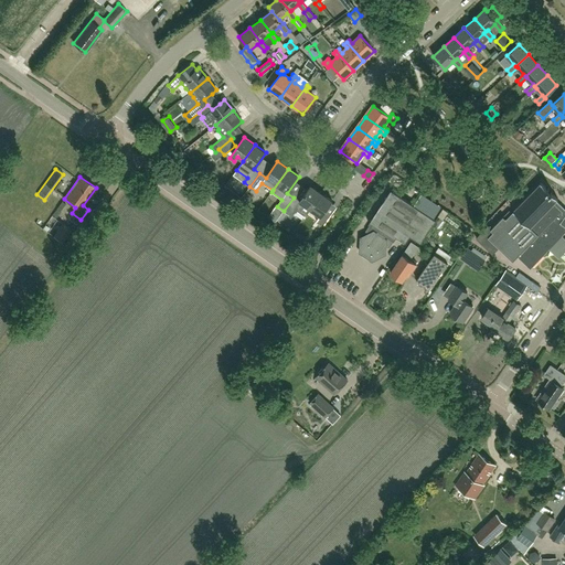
[(530,227),(556,201),(557,200),(558,200),(551,193),(552,192),(548,189),(547,189),(541,182),(513,211),(530,227)]
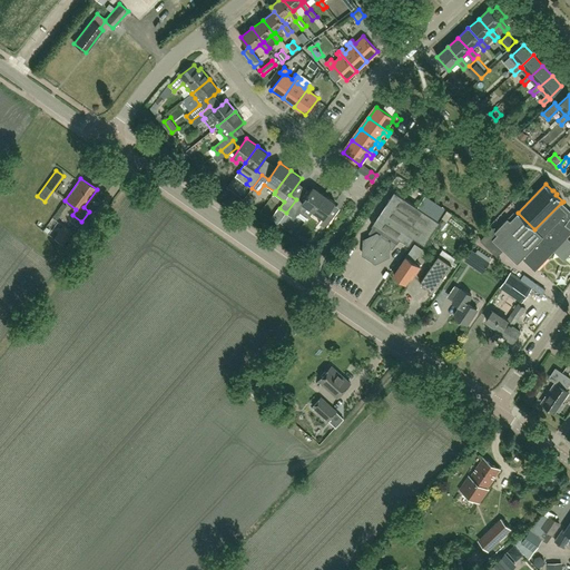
[(296,199),(286,213),(292,217),(292,218),(294,220),(300,213),(307,218),(313,210),(324,195),(313,187),(302,204),(296,199)]
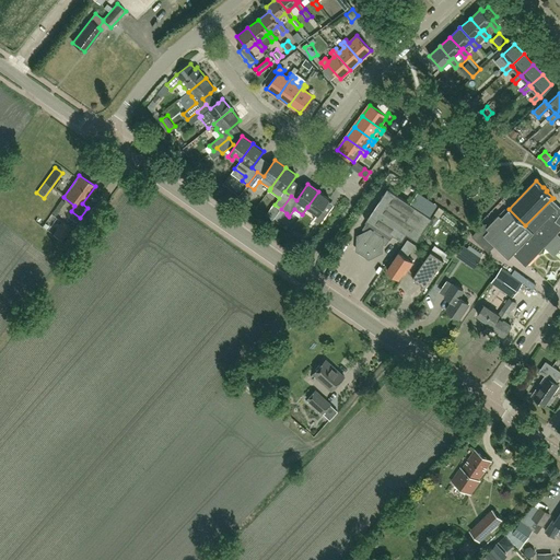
[(417,241),(432,218),(387,188),(365,222),(366,223),(362,230),(364,233),(358,236),(357,251),(369,258),(381,252),(382,245),(386,245),(391,238),(393,235),(401,241),(407,233),(417,241)]
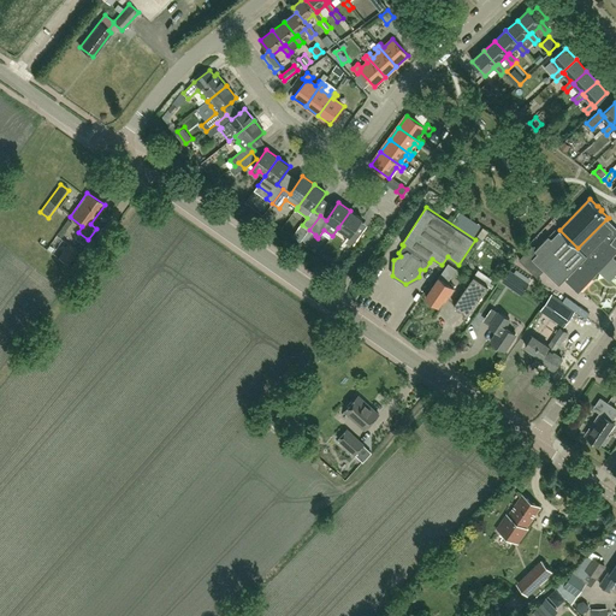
[(338,227),(349,236),(345,242),(353,247),(360,236),(353,231),(362,219),(350,211),(338,227)]
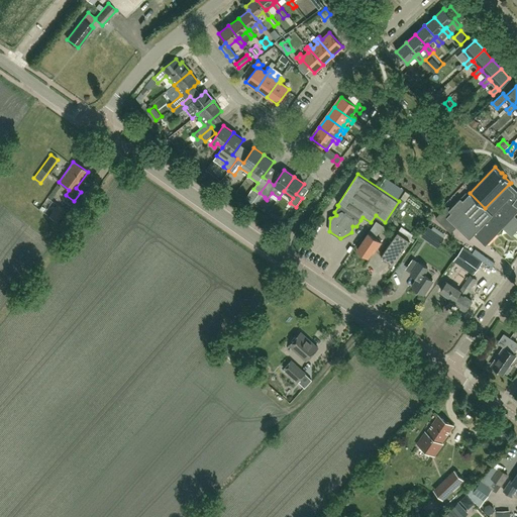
[(516,191),(509,184),(485,208),(470,193),(462,200),(460,198),(449,209),(447,206),(435,218),(450,232),(456,226),(470,239),(474,234),(486,245),(500,230),(503,227),(511,236),(516,229),(516,219),(514,216),(516,212),(516,191)]
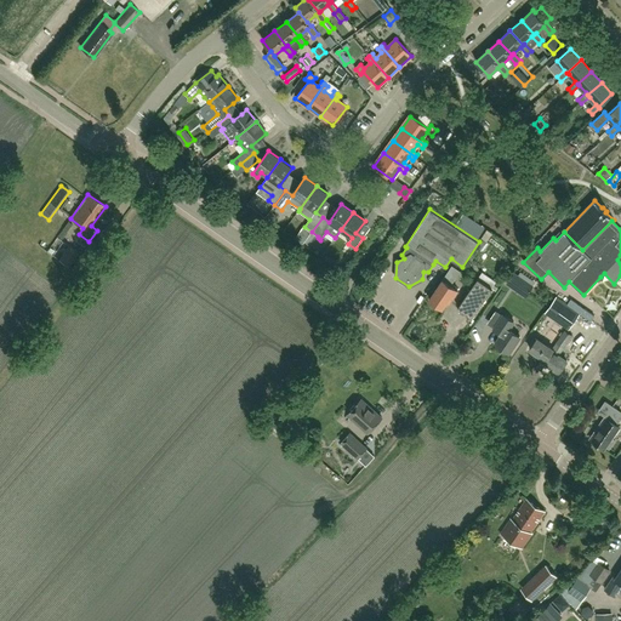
[(103,243),(113,231),(106,226),(96,238),(97,238),(91,246),(90,245),(72,269),(79,274),(102,243),(103,243)]
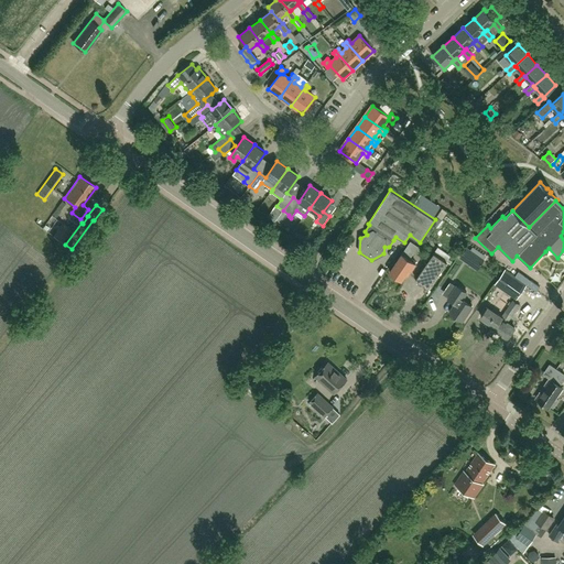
[(62,242),(63,242),(72,229),(62,224),(53,236),(62,242)]
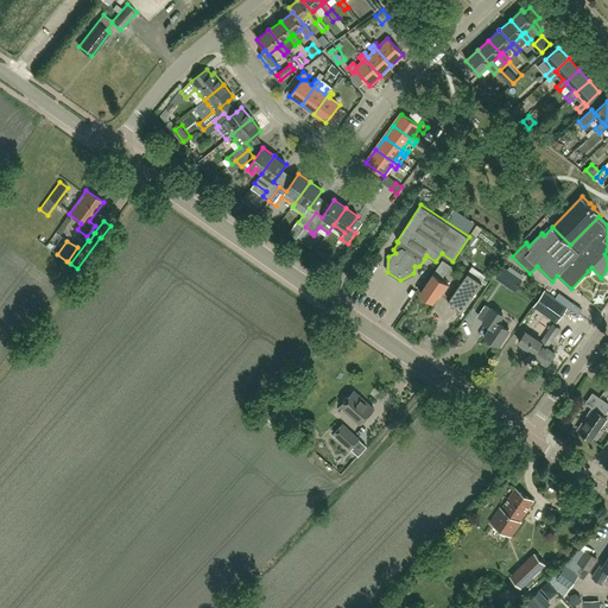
[(439,296),(448,284),(444,282),(445,279),(442,277),(450,266),(442,260),(420,293),(434,303),(438,295),(439,296)]
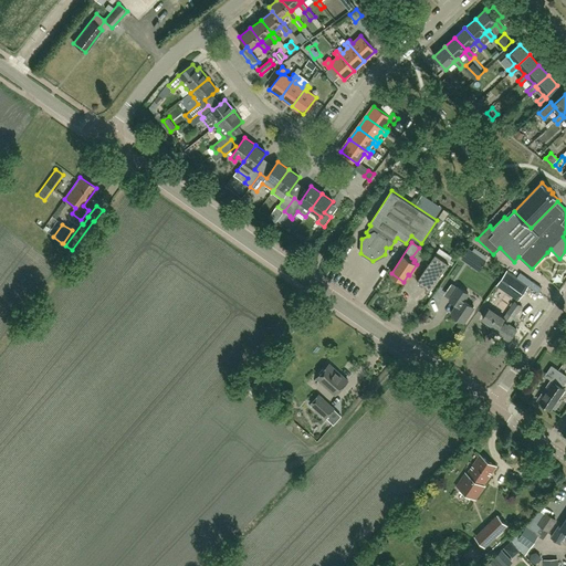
[(479,270),(485,260),(469,248),(461,258),(479,270)]
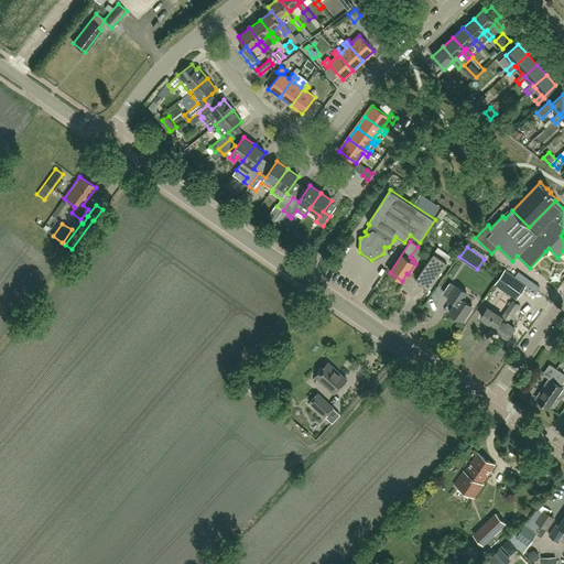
[(429,289),(447,262),(434,253),(415,280),(429,289)]
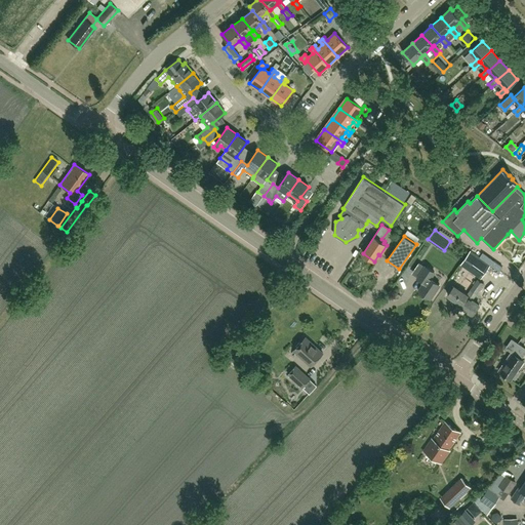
[(460,265),(481,279),(490,266),(470,251),(460,265)]
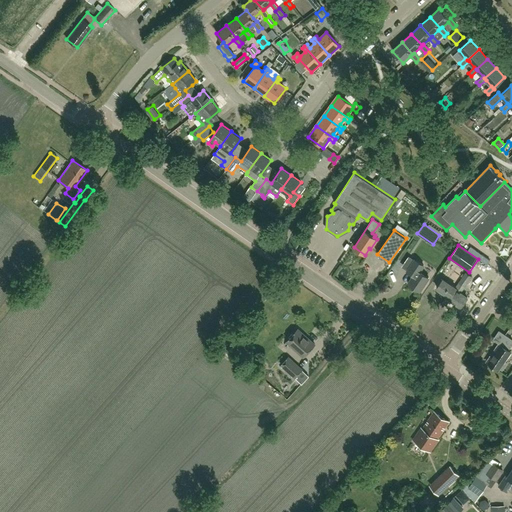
[(468,251),(478,258),(487,265),(490,261),(470,247),(468,251)]
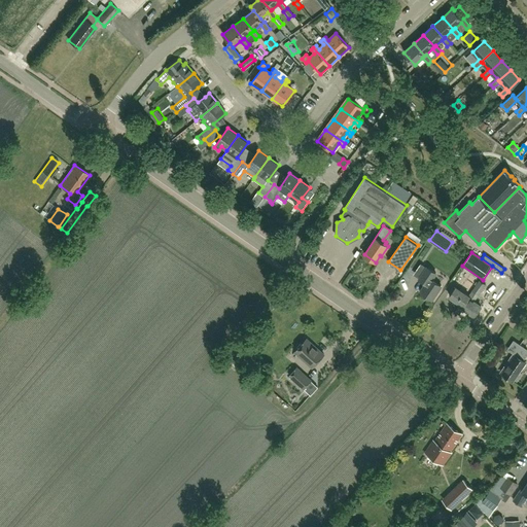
[(426,284),(420,292),(431,300),(441,285),(431,279),(435,273),(427,268),(419,279),(426,284)]
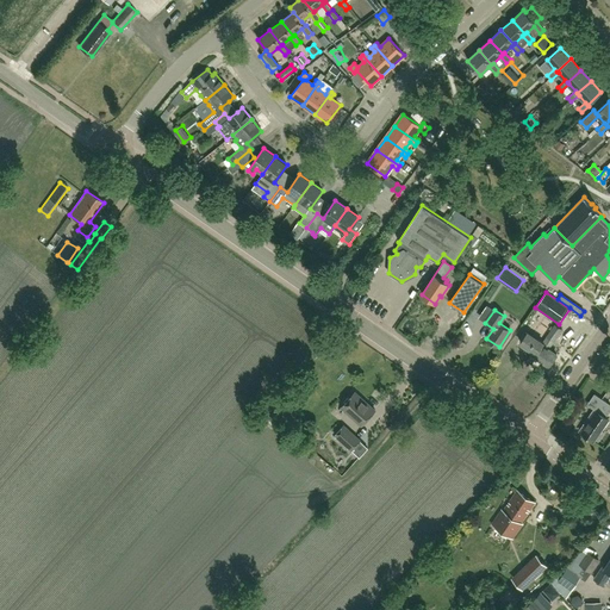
[(549,349),(562,330),(555,325),(542,343),(528,332),(521,343),(533,353),(531,355),(548,367),(556,355),(549,349)]
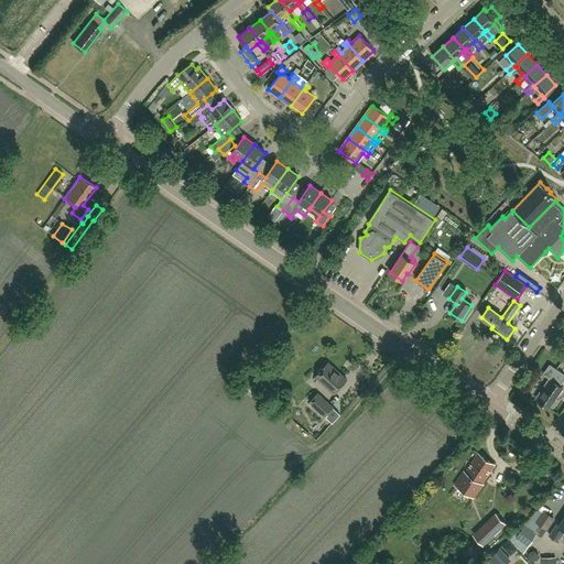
[(353,347),(357,340),(349,335),(345,342),(353,347)]
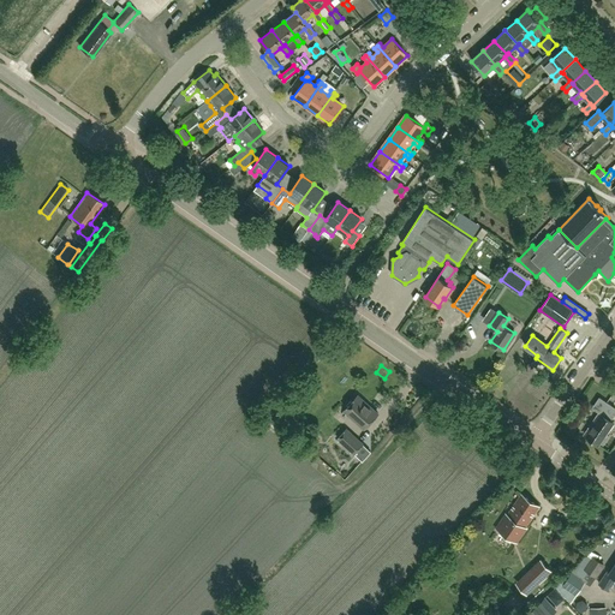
[(364,429),(377,415),(357,395),(341,413),(341,415),(346,410),(353,416),(352,418),(364,429)]
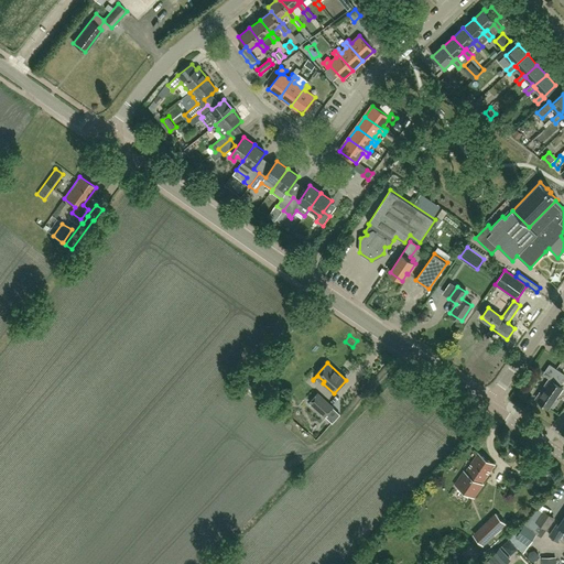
[(555,399),(563,388),(560,386),(563,379),(563,376),(559,372),(553,381),(549,379),(540,392),(541,393),(537,400),(549,408),(550,407),(553,408),(557,401),(555,399)]
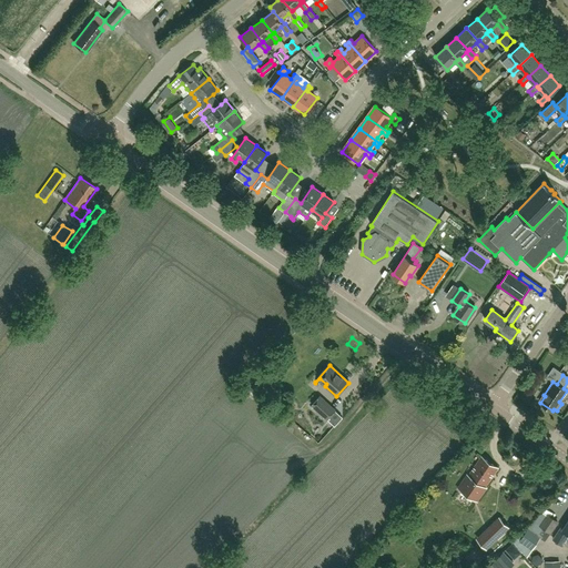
[(335,411),(328,405),(320,396),(311,405),(326,419),(335,411)]
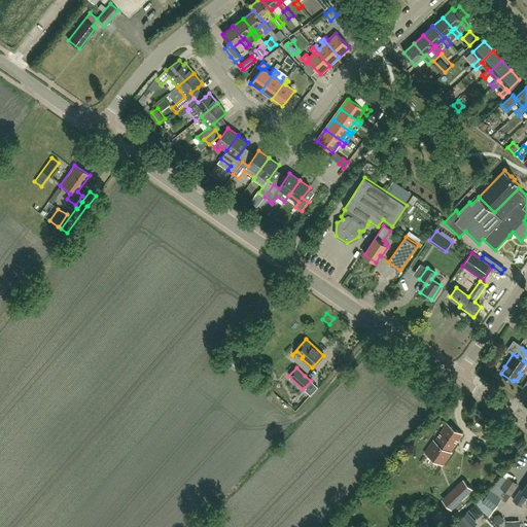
[(307,388),(313,394),(320,387),(313,381),(307,388)]
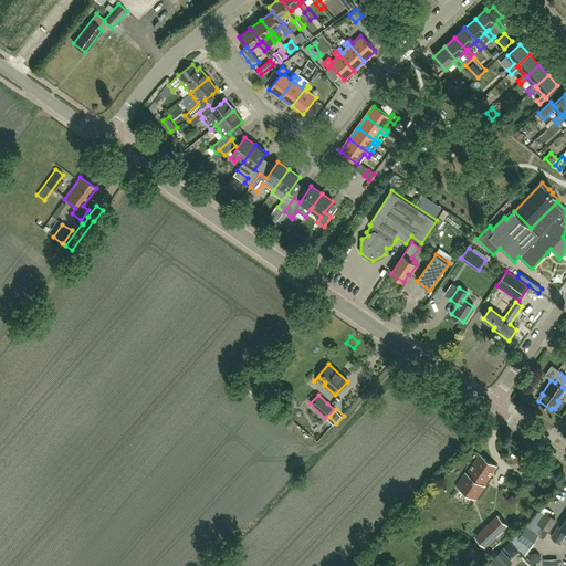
[(496,467),(480,456),(467,474),(465,473),(457,486),(475,500),(484,486),(483,485),(496,467)]
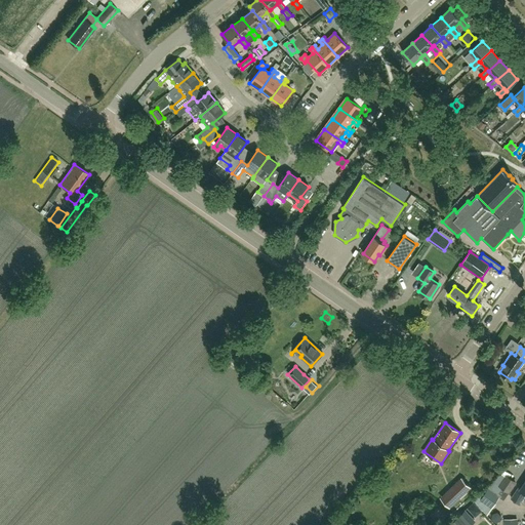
[(503,500),(509,493),(498,486),(505,478),(500,475),(475,500),(486,514),(498,496),(503,500)]
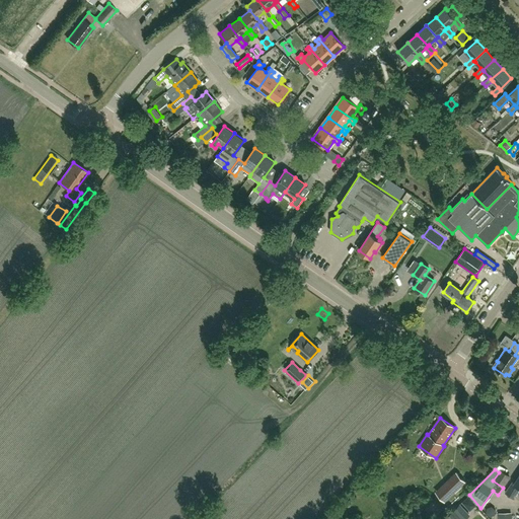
[(503,488),(509,478),(500,471),(499,472),(493,480),(503,488)]
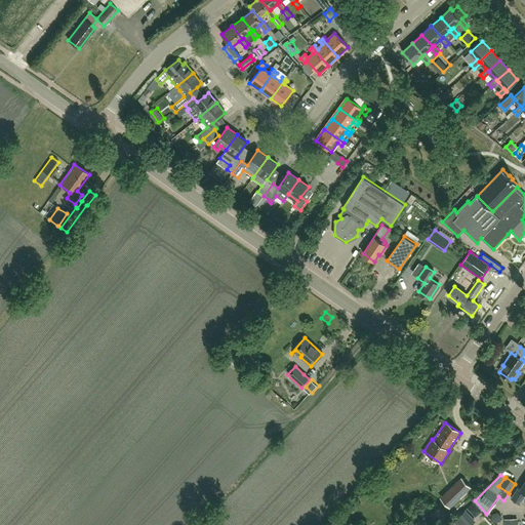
[(470,487),(461,478),(441,498),(449,507),(470,487)]
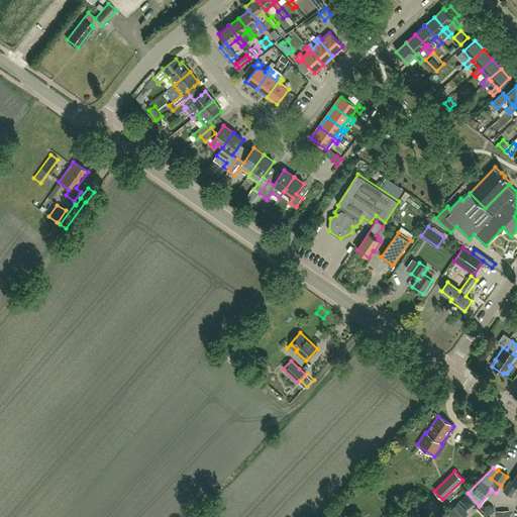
[(516,475),(513,482),(510,481),(503,491),(512,497),(516,490),(516,475)]
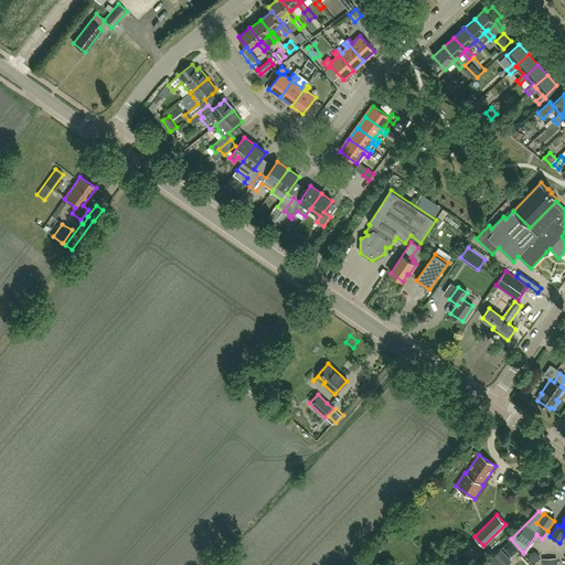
[(470,546),(464,553),(472,563),(479,556),(470,546)]
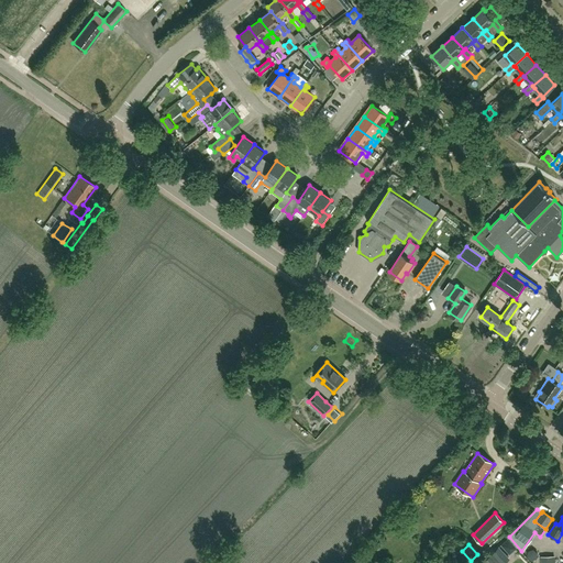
[(504,562),(507,562),(512,558),(504,548),(496,554),(504,562)]
